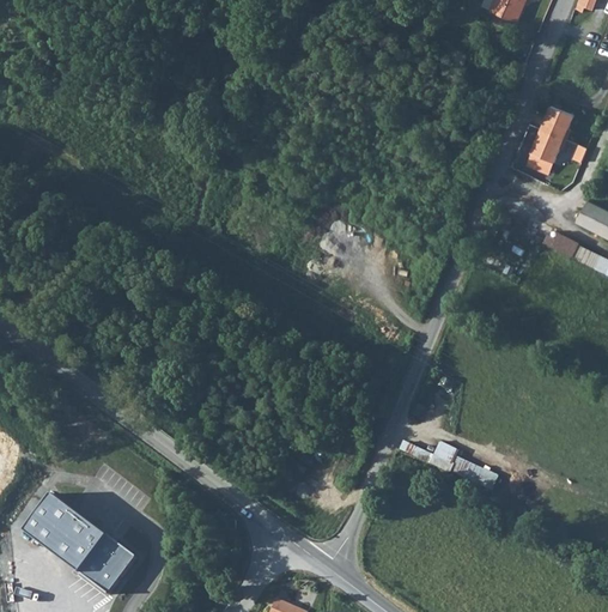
[(488,0),(485,12),(510,23),(518,4),(516,2),(517,0),(488,0)]
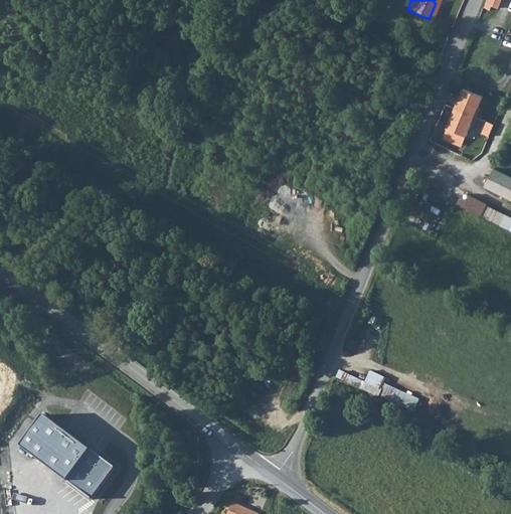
[(483,0),(481,6),(487,8),(489,5),(494,7),(497,0),(483,0)]
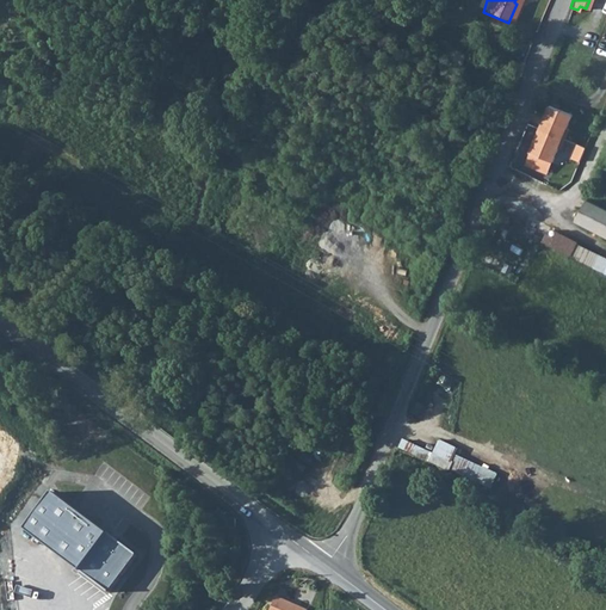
[(546,104),(527,151),(538,155),(561,110),(546,104)]
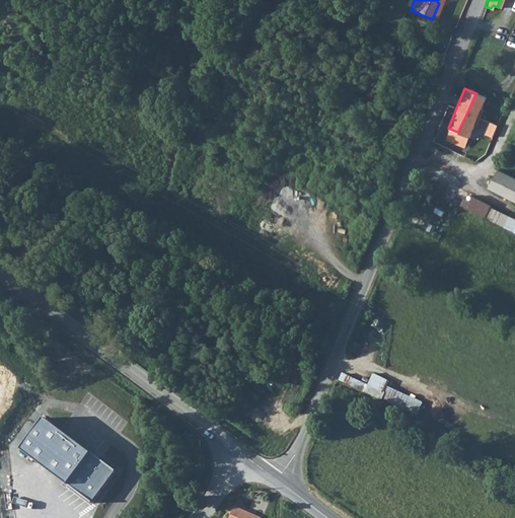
[(476,93),(457,132),(467,136),(471,124),(473,125),(481,108),(479,107),(484,95),(476,93)]
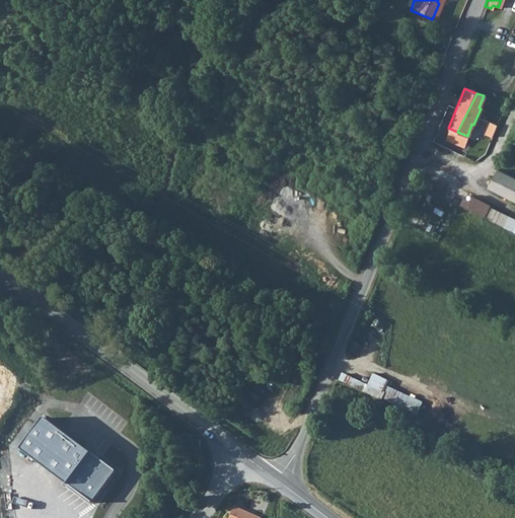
[(491,136),(496,125),(488,121),(482,132),(491,136)]
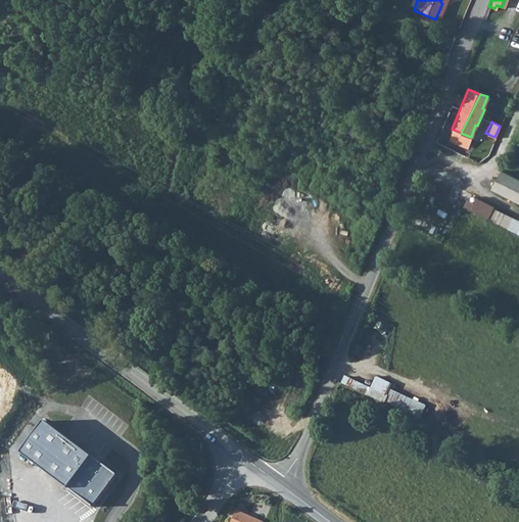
[(518,180),(499,170),(488,188),(518,203),(518,180)]
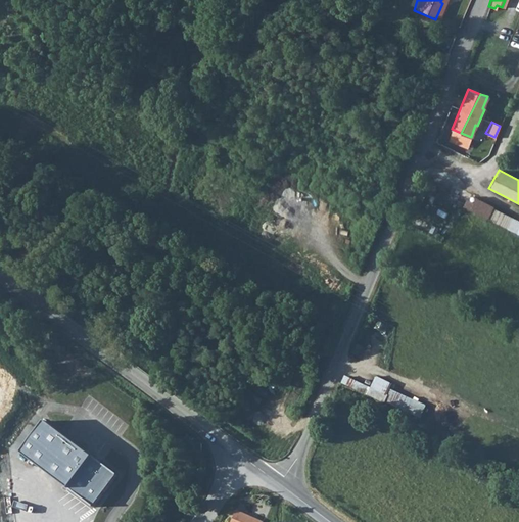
[(515,233),(518,233),(518,224),(518,222),(518,221),(491,207),(492,205),(473,197),(471,202),(464,198),(461,206),(515,233)]
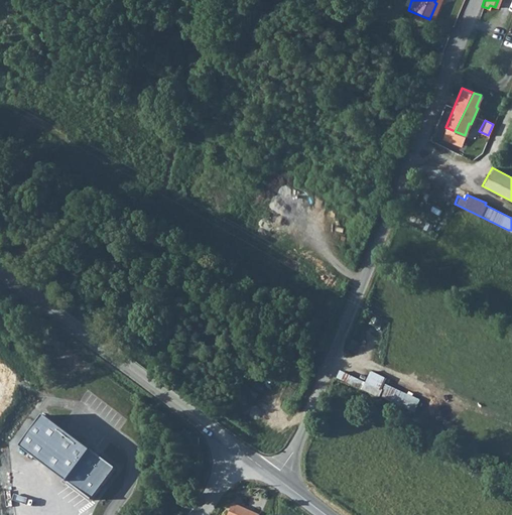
[(363,381),(379,389),(382,383),(384,378),(368,370),(363,381)]
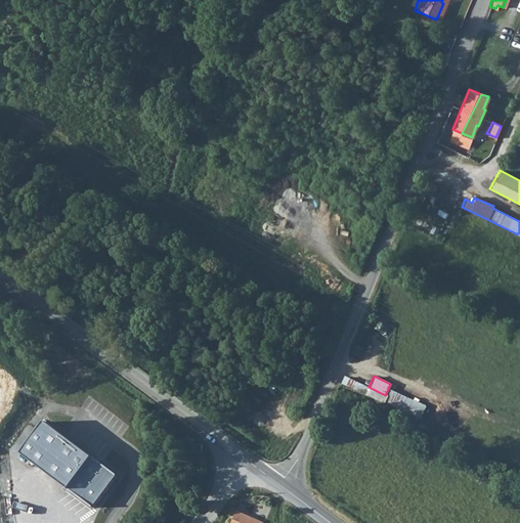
[(351,389),(382,404),(383,401),(386,395),(385,395),(369,387),(355,381),(351,389)]
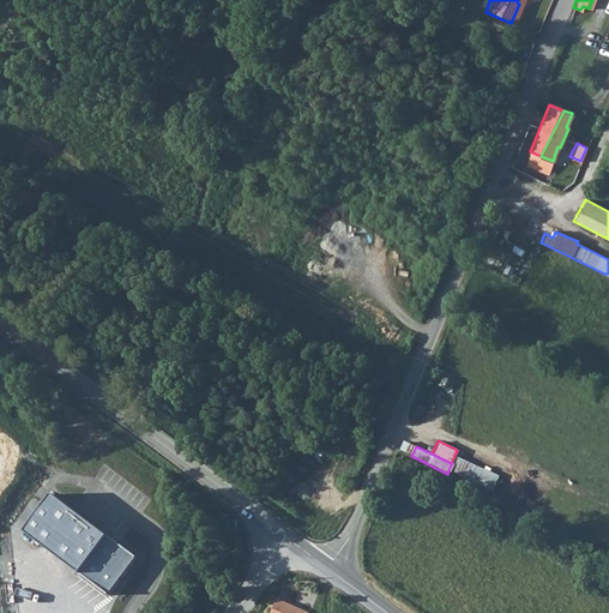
[(448,470),(489,491),(496,475),(454,456),(451,463),(452,463),(448,470)]
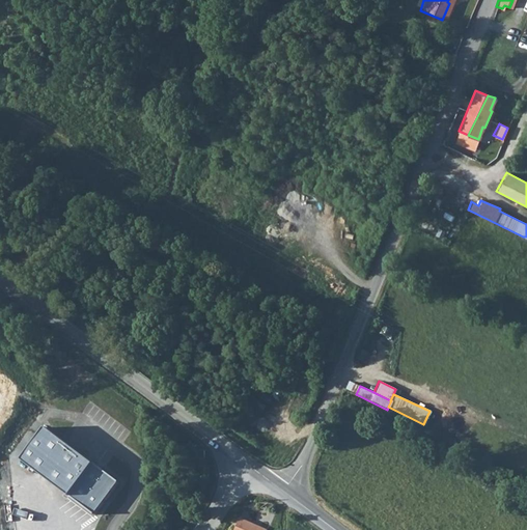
[(116,481),(44,426),(19,459),(92,513),(116,481)]
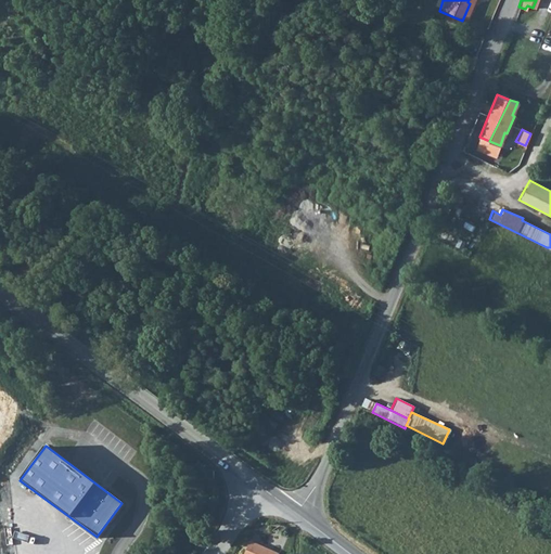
[(248,540),(242,553),(276,553),(277,553),(248,540)]
